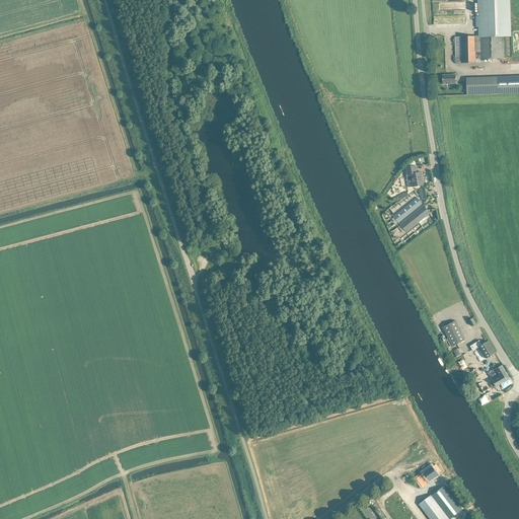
[(477,0),(478,12),(479,12),(479,16),(475,17),(476,27),(479,27),(479,36),(479,38),(504,36),(511,36),(510,0),(477,0)]
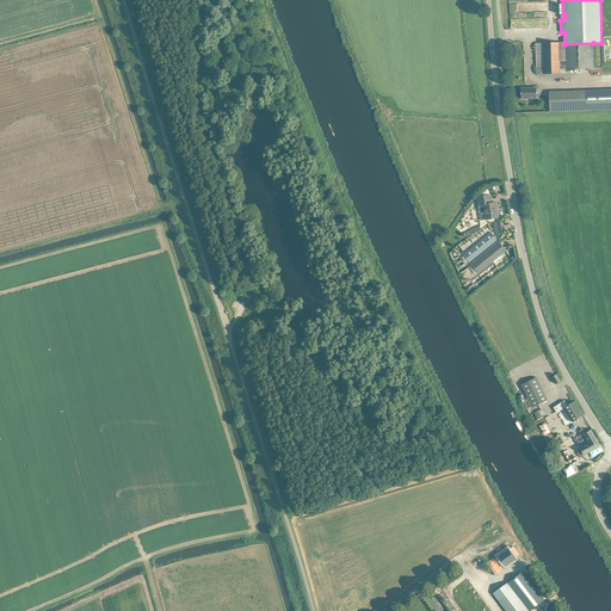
[(566,74),(566,69),(565,44),(565,43),(536,43),(537,75),(566,74)]
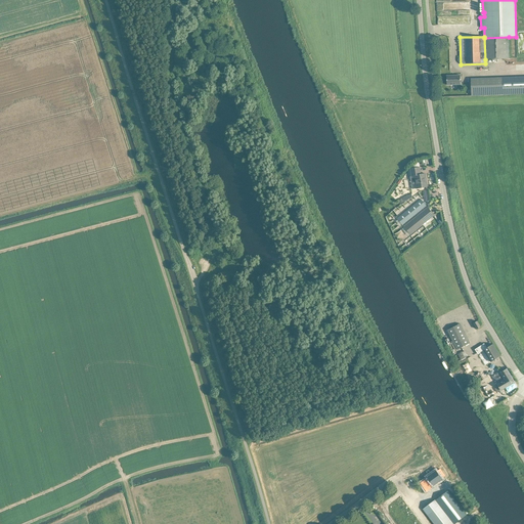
[(509,37),(484,38),(485,59),(509,59),(509,37)]
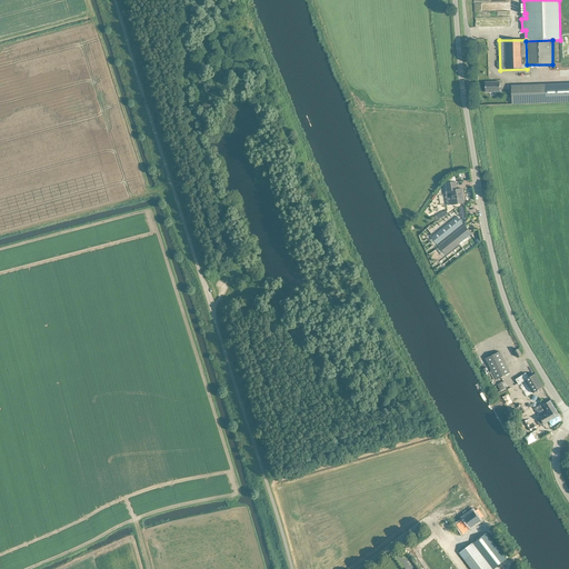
[(486,92),(501,91),(500,81),(485,82),(486,92)]
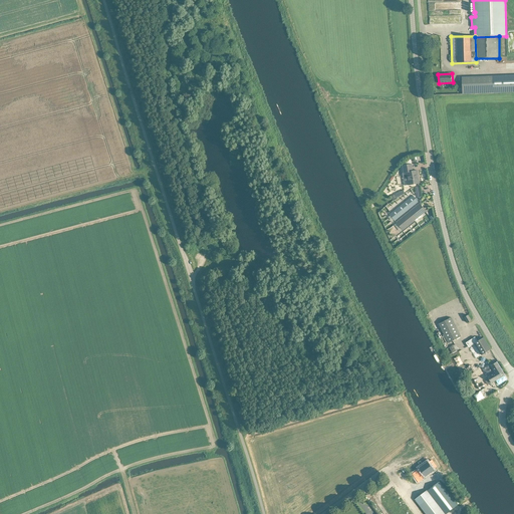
[(513,75),(492,76),(493,93),(513,92),(513,75)]
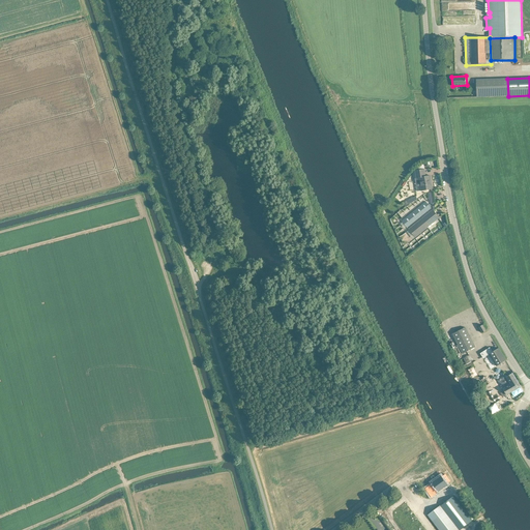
[(507,79),(476,80),(477,97),(508,96),(507,79)]
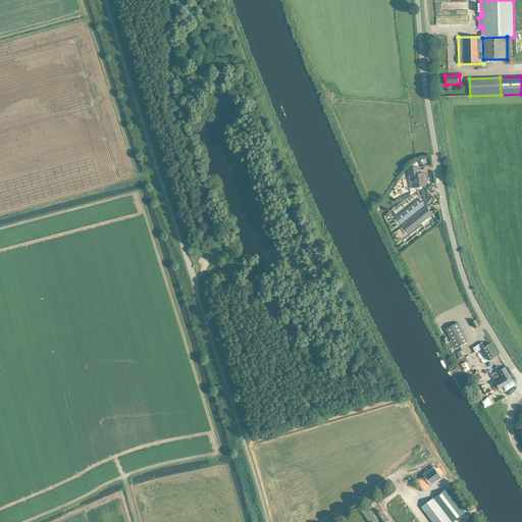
[(418,167),(413,167),(409,168),(410,175),(409,176),(411,190),(415,190),(415,188),(426,187),(424,173),(419,174),(418,167)]
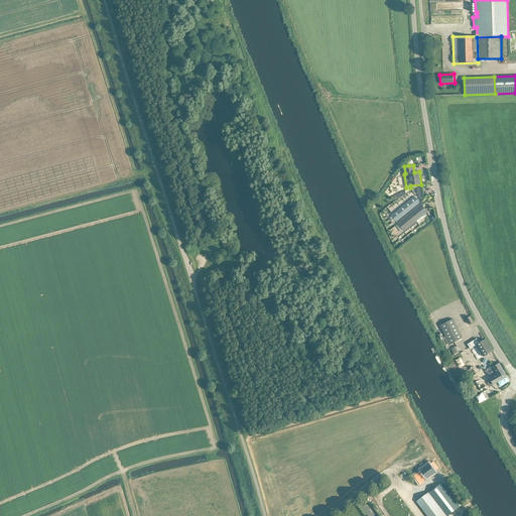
[(420,203),(413,195),(390,214),(404,231),(427,213),(421,205),(418,208),(416,206),(420,203)]
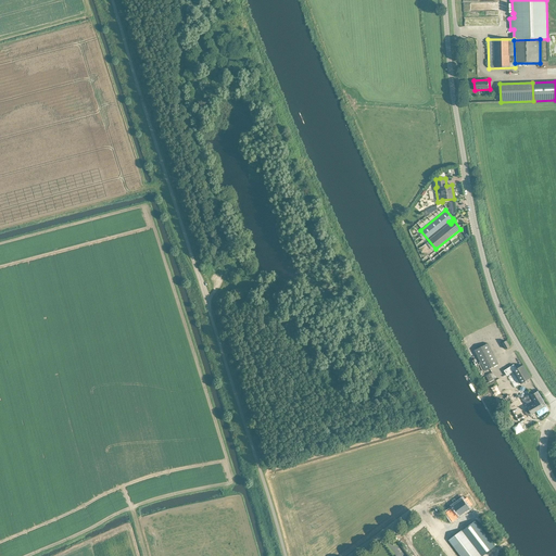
[(488,343),(483,346),(475,351),(484,371),(498,364),(488,343)]
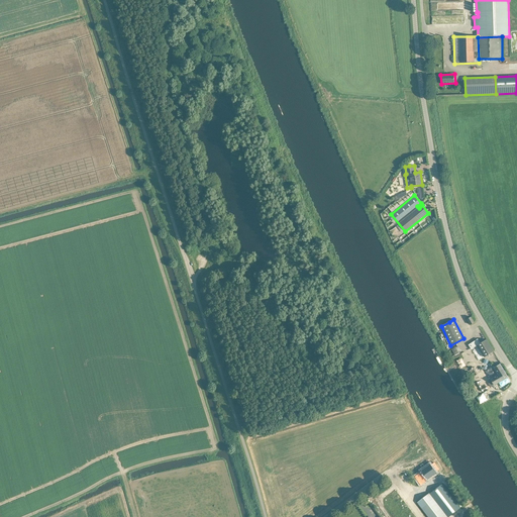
[(486,339),(481,343),(478,339),(469,344),(471,349),(477,345),(485,357),(494,351),(486,339)]
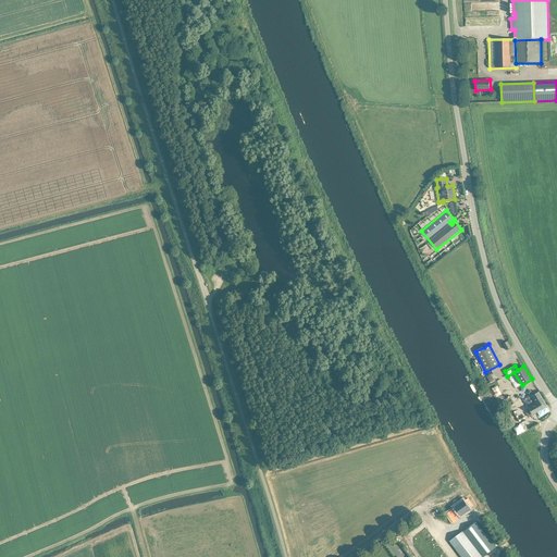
[(493,373),(487,376),(490,383),(496,380),(493,373)]
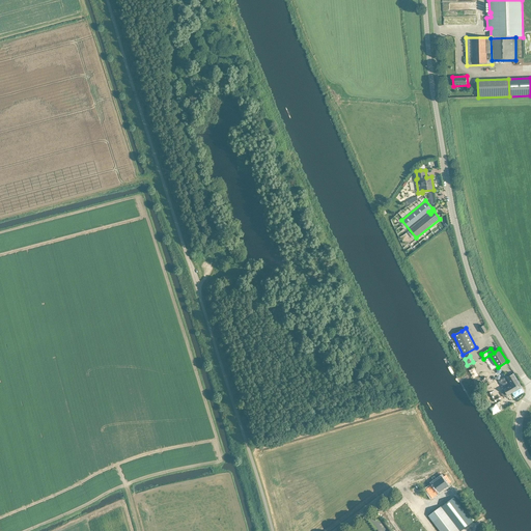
[(510,385),(504,390),(505,392),(507,396),(522,388),(513,373),(509,376),(507,378),(512,385),(510,386),(510,385)]
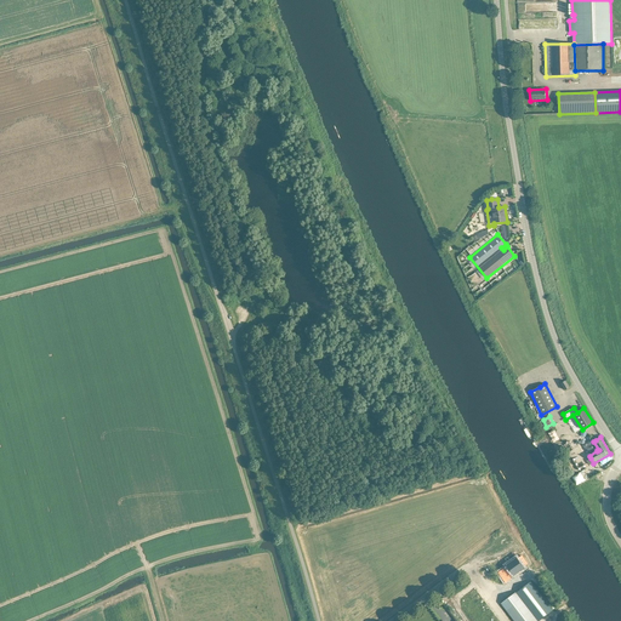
[(507,567),(499,573),(505,582),(514,576),(514,575),(524,568),(523,568),(527,564),(522,557),(518,559),(517,558),(507,565),(507,567)]
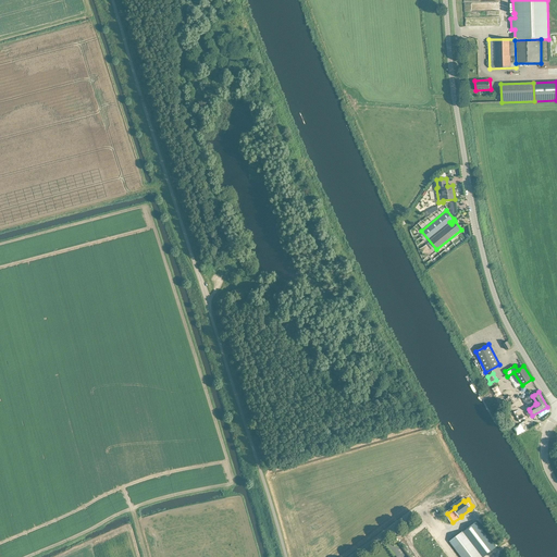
[(462,531),(449,542),(461,556),(483,556),(496,547),(475,522),(462,532),(462,531)]
